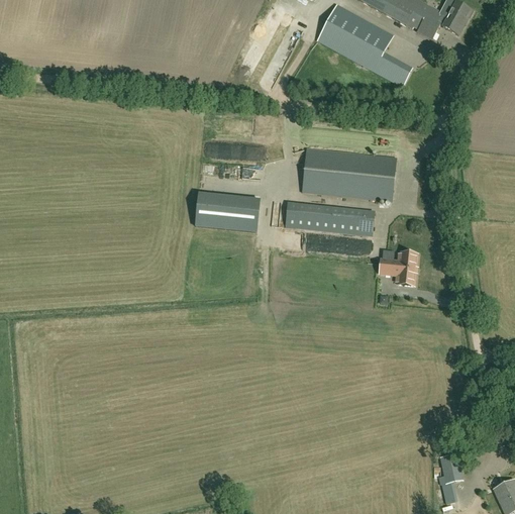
[(435,21),(438,23),(441,24),(440,25),(456,34),(471,9),(454,1),(445,16),(440,13),(441,12),(419,0),(362,0),(411,27),(412,25),(417,28),(423,16),(434,23),(435,21)]
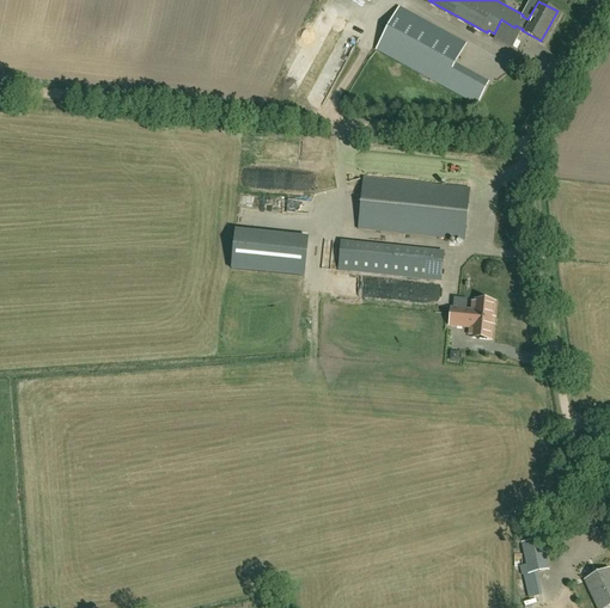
[(374,47),(441,84),(452,62),(464,42),(397,5),(374,47)]
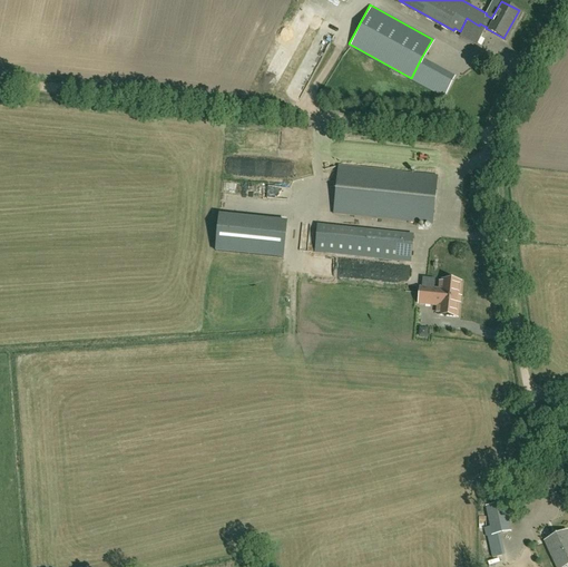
[(304,26),(310,10),(301,7),(295,22),(304,26)]
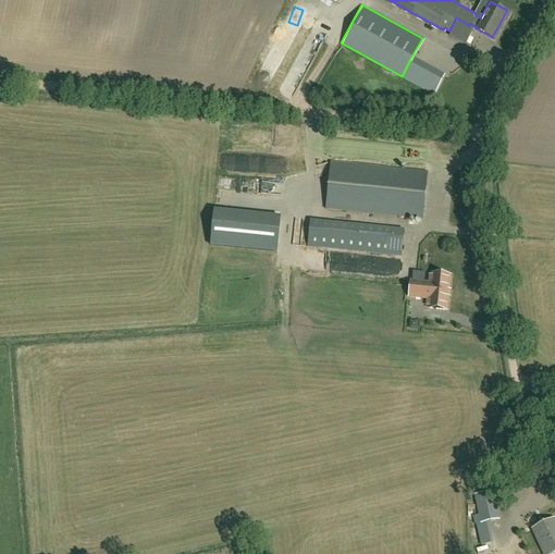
[(464,41),(472,25),(469,23),(468,25),(456,17),(449,31),(447,33),(464,41)]
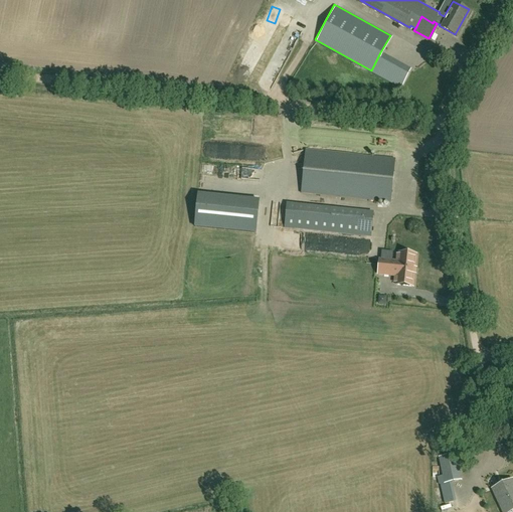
[(268,62),(279,67),(302,24),(291,18),(268,62)]
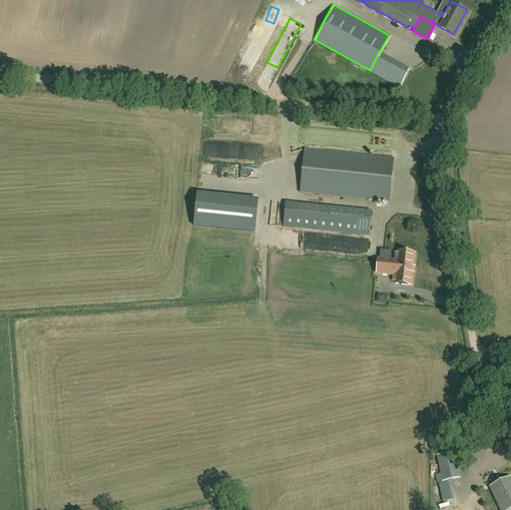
[(257,33),(266,38),(271,30),(262,25),(257,33)]
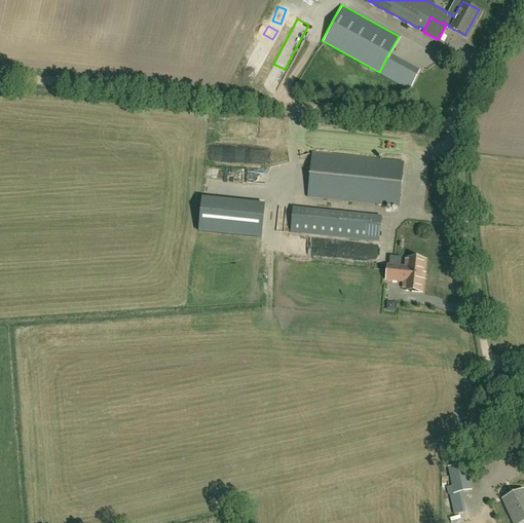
[(397,204),(402,160),(310,151),(305,195),(397,204)]
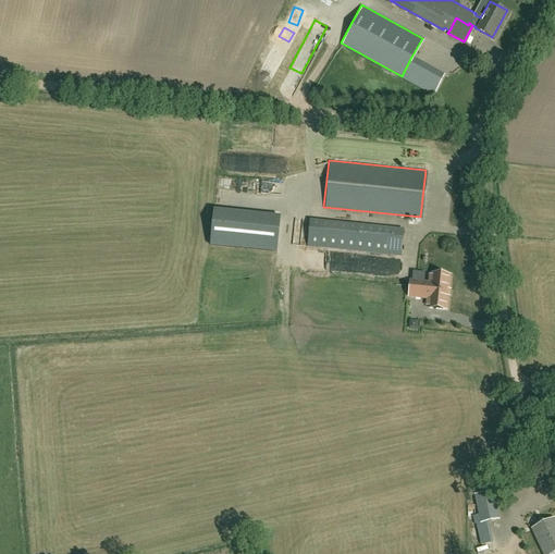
[(399,254),(402,228),(308,218),(306,244),(399,254)]
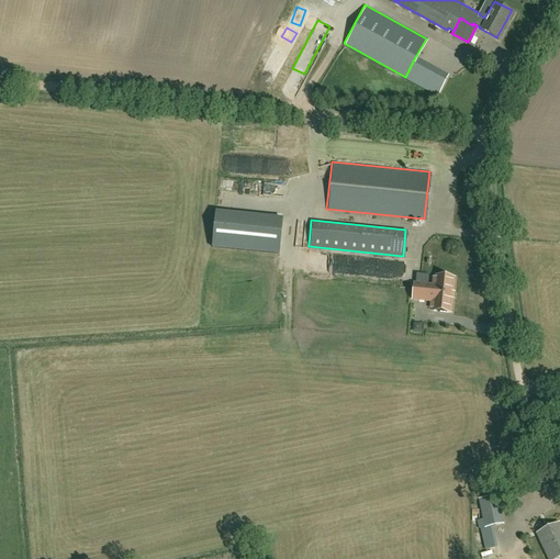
[(416,264),(418,278),(426,277),(425,263),(416,264)]
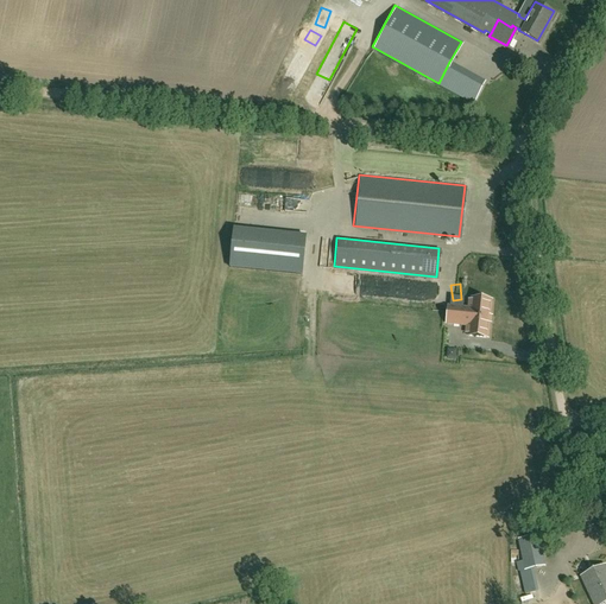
[(447,304),(444,320),(465,323),(464,330),(466,331),(466,334),(485,335),(487,320),(487,313),(490,298),(483,298),(477,297),(469,297),(469,298),(467,297),(466,306),(447,304)]
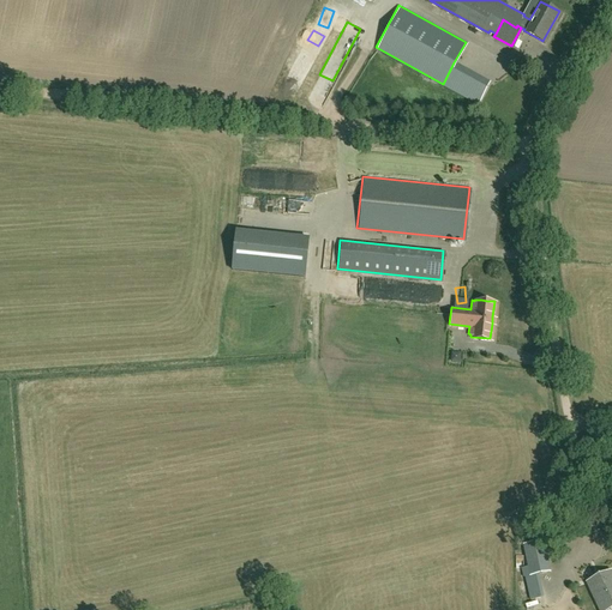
[(520,542),(525,565),(520,566),(522,575),(523,575),(528,598),(541,595),(537,572),(549,569),(541,537),(520,542)]
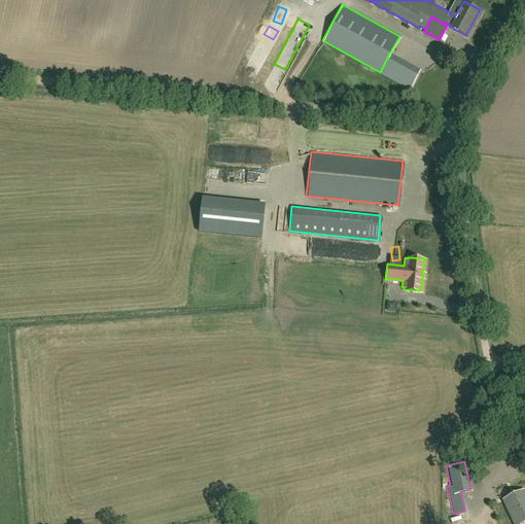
[(514,523),(517,523),(524,520),(524,494),(522,488),(501,497),(514,523)]
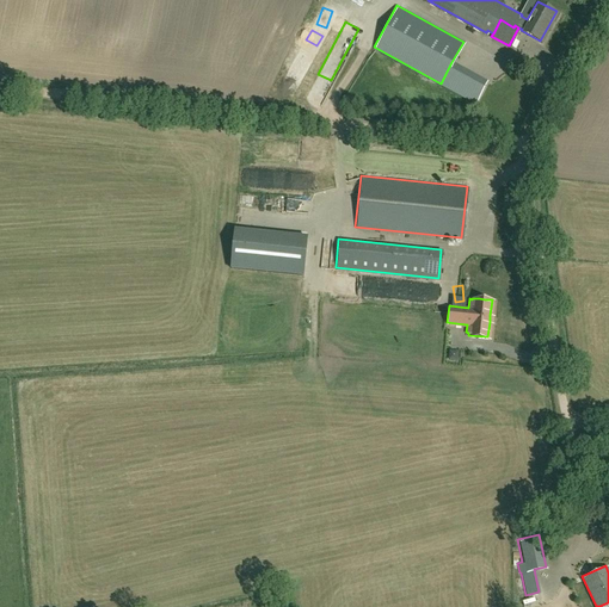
[(523,606),(536,602),(534,596),(522,600),(523,606)]
